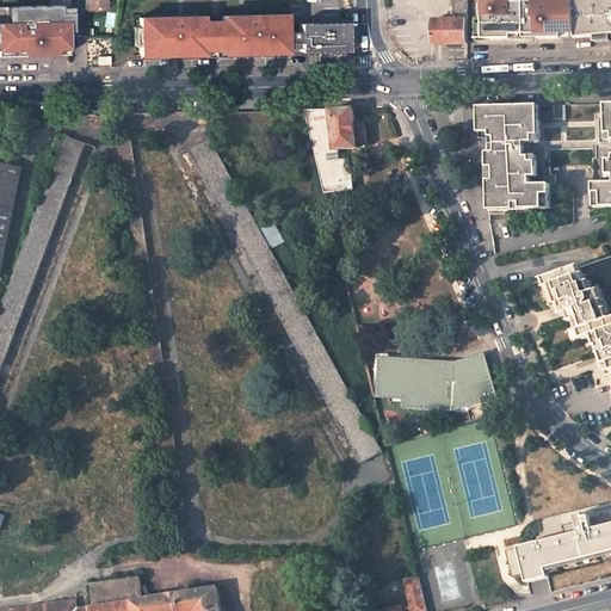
[(86,0),(86,11),(106,11),(105,0),(86,0)]
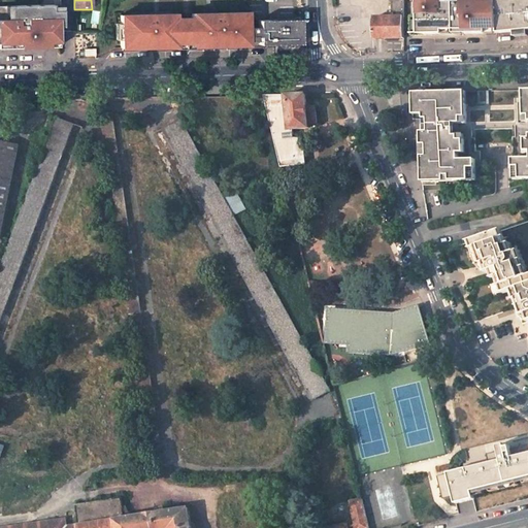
[(394,18),(374,18),(374,39),(391,39),(404,38),(404,0),(392,0),(392,11),(394,11),(394,18)]
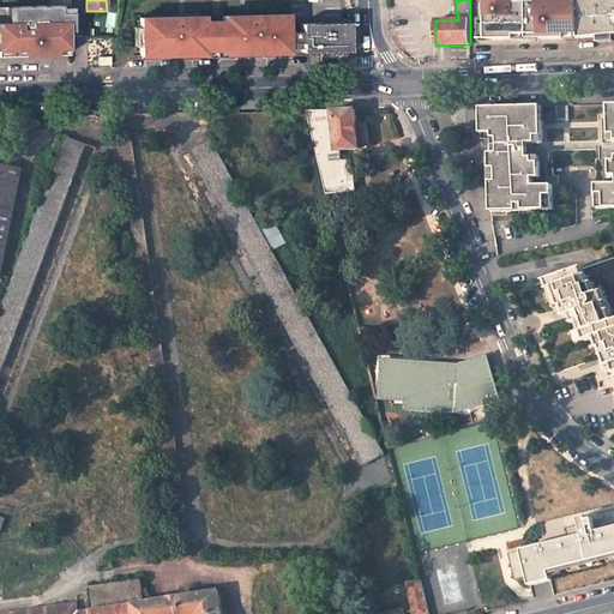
[(553,38),(579,37),(577,0),(479,0),(480,40),(498,40),(528,38),(530,38),(530,35),(540,35),(540,38),(553,38)]
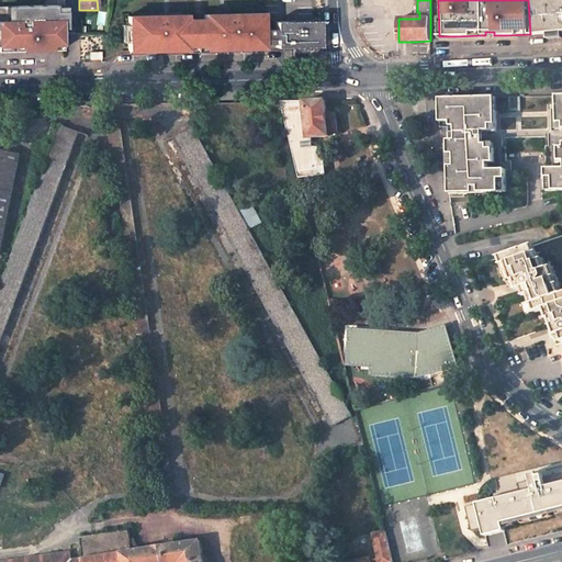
[(561,0),(528,0),(530,34),(561,31),(561,0)]
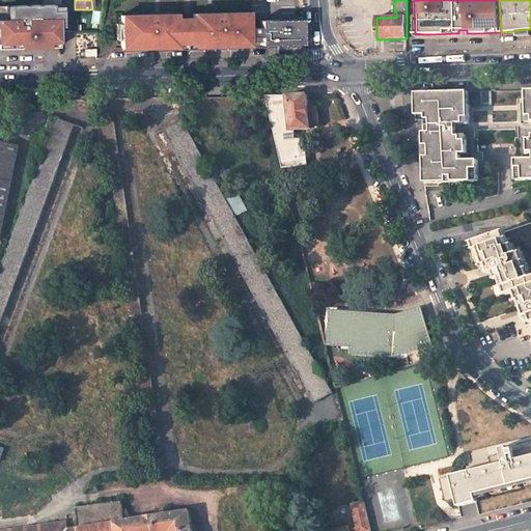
[(57,26),(62,26),(61,10),(52,11),(52,5),(0,6),(0,43),(19,43),(19,48),(22,48),(58,47),(57,26)]
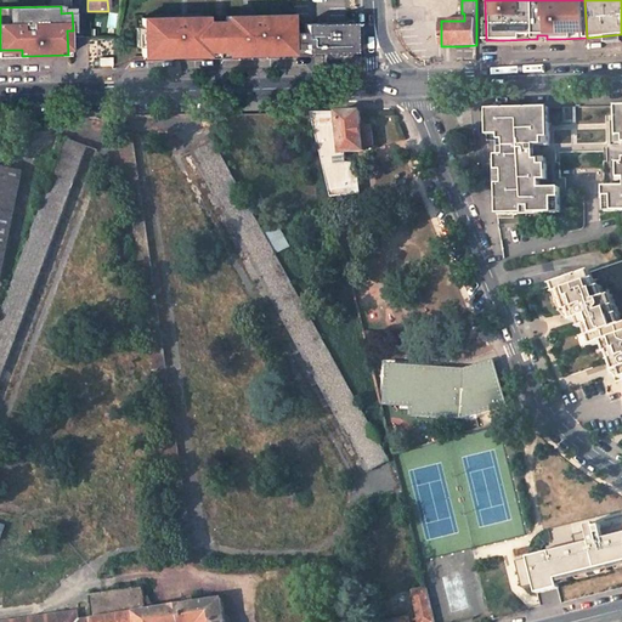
[(141,46),(141,56),(179,55),(205,55),(205,50),(226,50),(226,54),(253,54),(290,54),(290,49),(323,47),(323,52),(333,52),(352,51),(352,23),(304,24),(304,33),(290,33),(289,15),(225,16),(225,21),(204,21),(204,16),(140,17),(141,27),(135,27),(136,46),(141,46)]
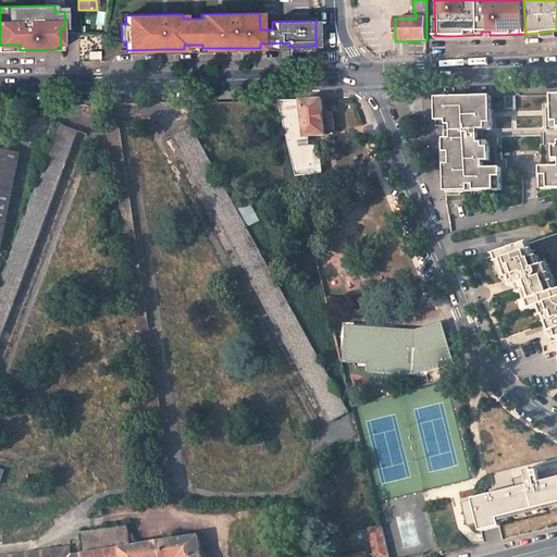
[(556,95),(553,96),(554,123),(556,122),(556,146),(555,147),(555,160),(556,160),(556,168),(542,168),(543,190),(556,189),(556,95)]
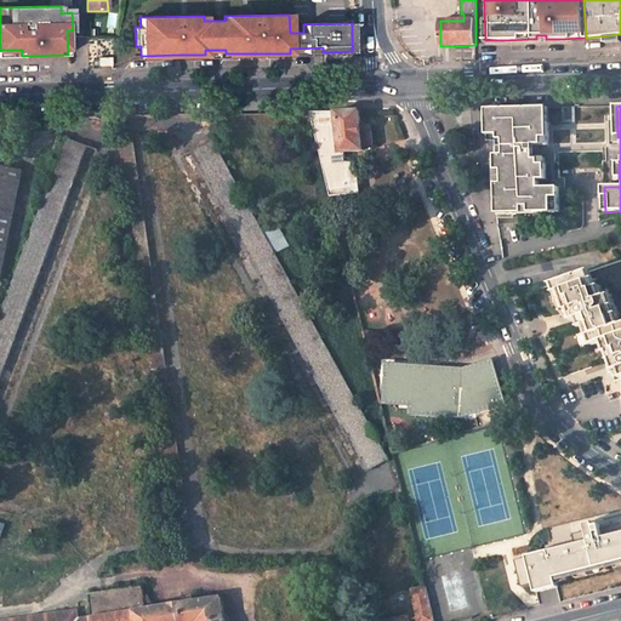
[(502,109),(486,109),(488,141),(495,141),(496,178),(497,212),(560,212),(559,189),(540,189),(540,181),(547,181),(547,166),(540,166),(540,161),(539,146),(550,146),(550,108),(534,109),(502,109)]
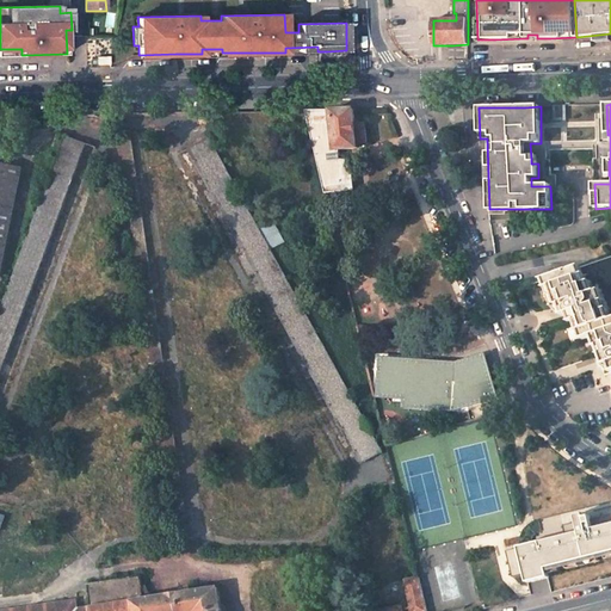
[(356,124),(353,110),(335,111),(327,111),(323,116),(307,116),(313,143),(314,143),(326,193),(356,191),(352,165),(350,162),(347,160),(343,160),(340,160),(339,155),(341,154),(341,150),(358,149),(357,146),(356,124)]
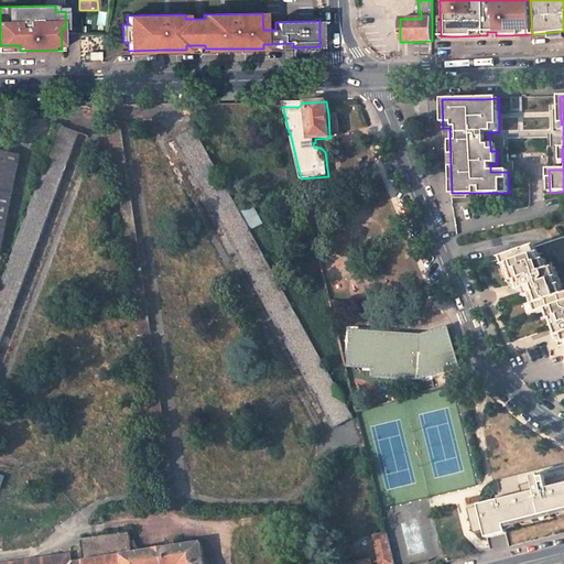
[(329,134),(339,133),(337,115),(328,115),(329,134)]
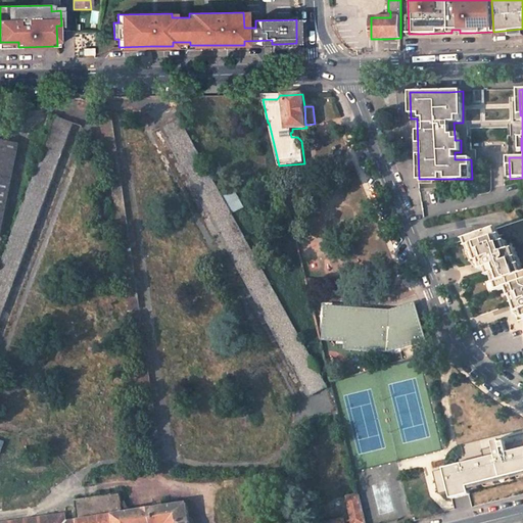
[(0,323),(75,124),(57,117),(56,121),(51,132),(0,270),(0,323)]
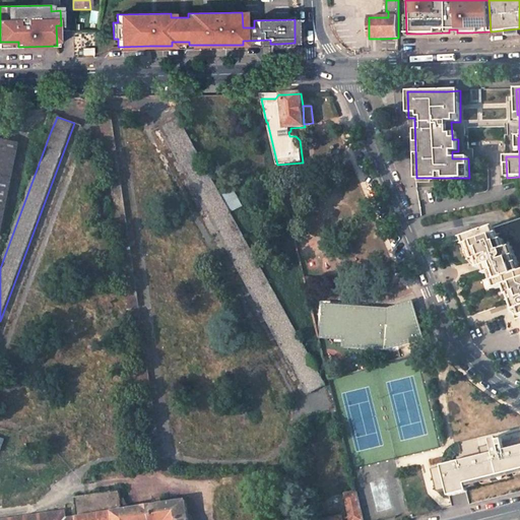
[(56,120),(48,118),(45,129),(51,131),(56,120)]
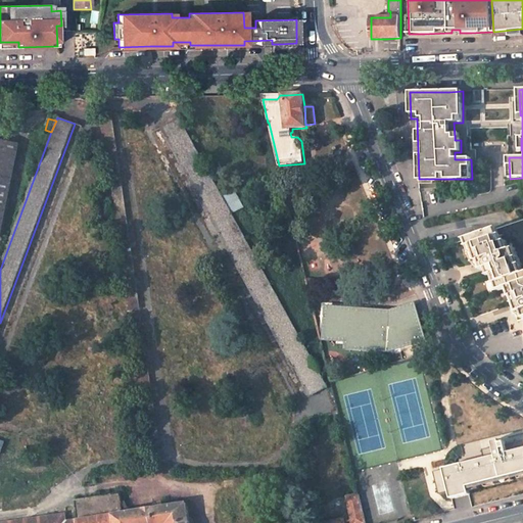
[(179,120),(161,130),(308,396),(328,387),(310,354),(305,348),(179,120)]
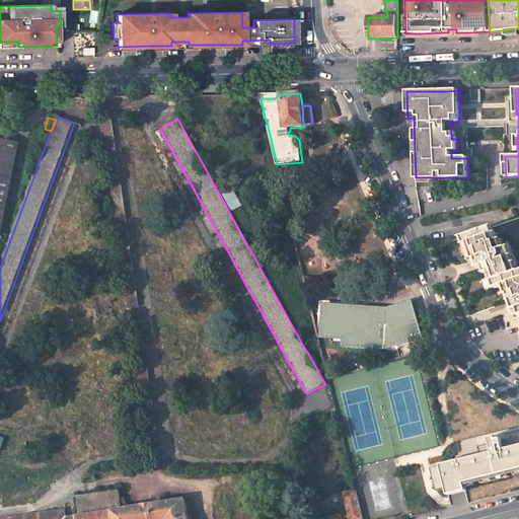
[(0,219),(15,143),(0,139),(0,219)]
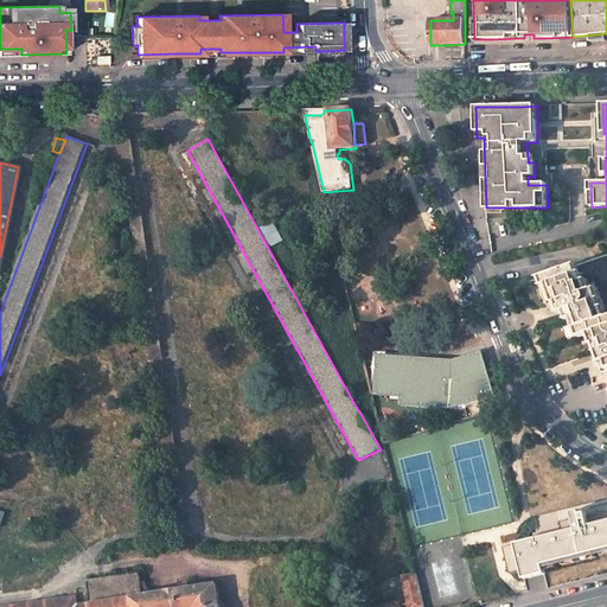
[(270,247),(282,242),(275,222),(263,227),(270,247)]
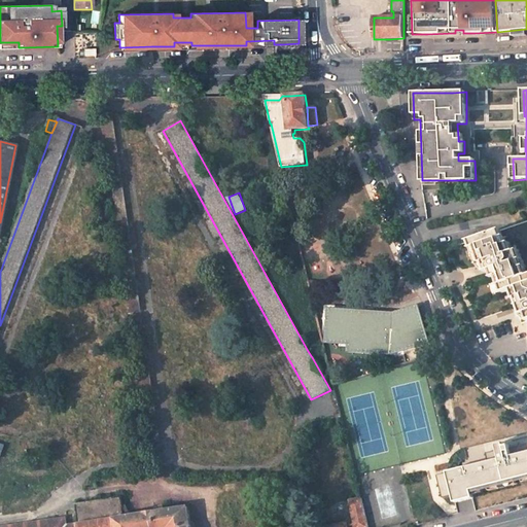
[(526,222),(470,242),(473,249),(477,248),(482,265),(484,264),(485,268),(487,273),(491,272),(494,279),(498,277),(503,293),(513,290),(516,300),(517,300),(521,310),(523,316),(526,314),(526,222)]
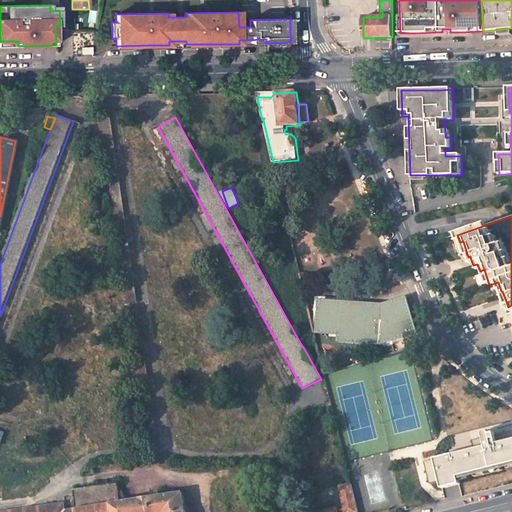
[(320,301),(318,323),(341,324),(340,334),(351,335),(350,342),(371,344),(371,343),(375,344),(392,338),(392,341),(414,334),(405,302),(404,299),(382,306),(383,308),(353,306),(353,303),(320,301)]
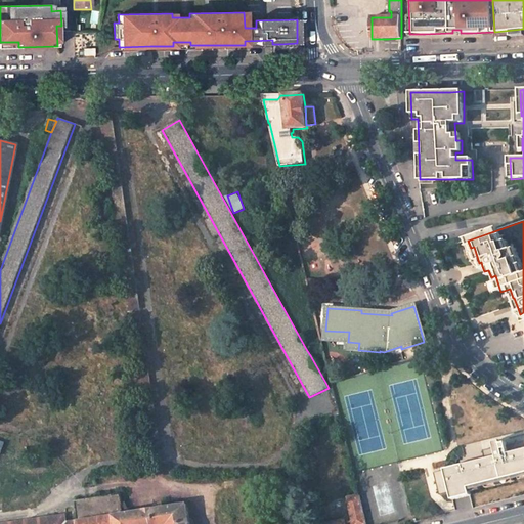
[(324,341),(348,342),(349,332),(325,331),(324,341)]
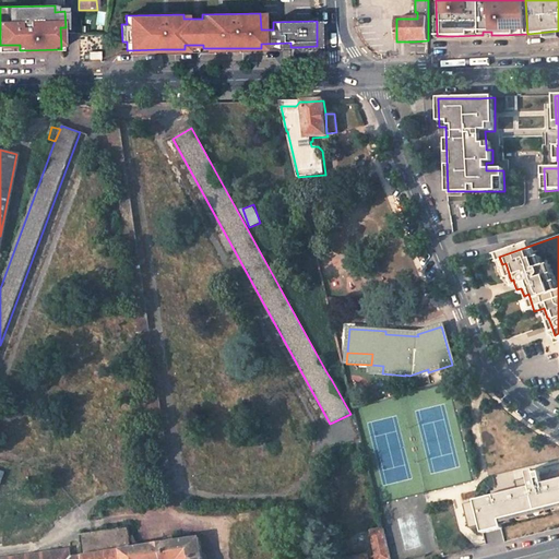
[(341,372),(339,366),(326,372),(331,379),(341,372)]
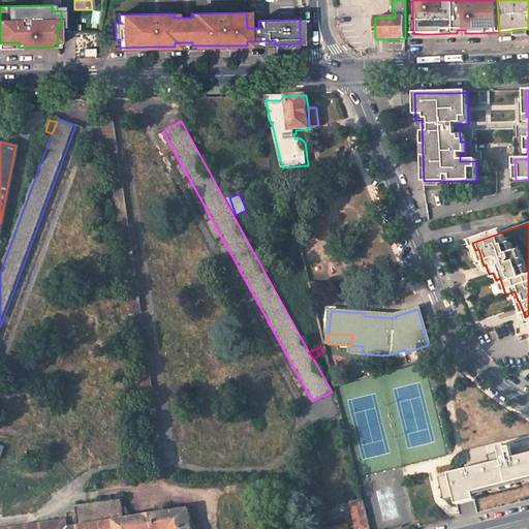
[(438,476),(443,498),(453,496),(454,501),(471,497),(470,490),(528,476),(528,450),(509,456),(507,443),(501,445),(501,443),(494,445),(498,459),(444,471),(444,474),(438,476)]
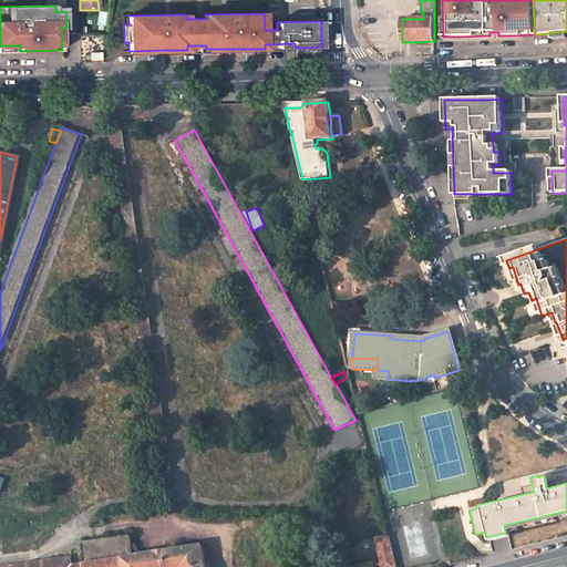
[(70,558),(10,566),(204,566),(202,547),(133,557),(130,536),(81,543),(83,565),(71,566),(70,558)]
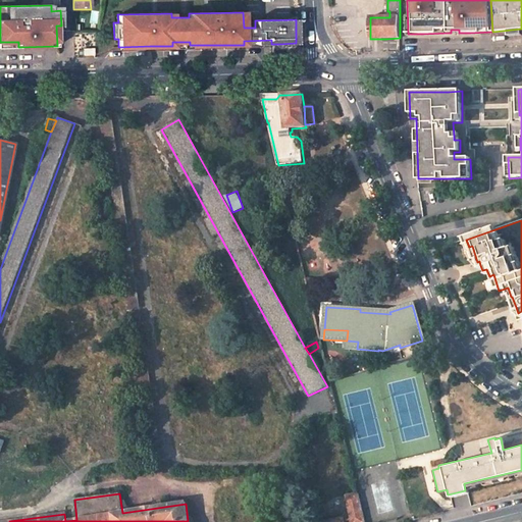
[(344,519),(324,521),(363,521),(359,494),(347,497),(351,520),(345,521),(344,519)]
